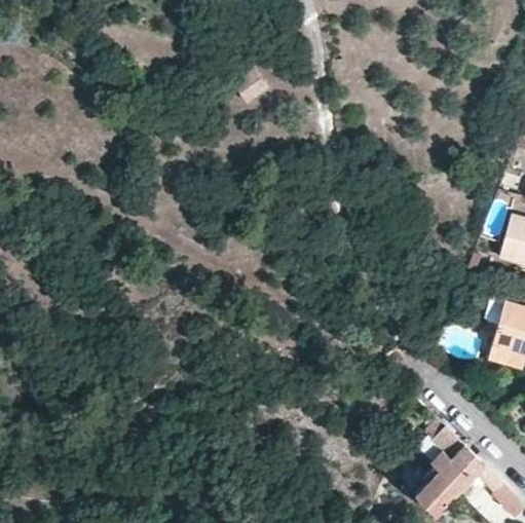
[(524,218),(512,215),(499,259),(524,266),(524,218)]
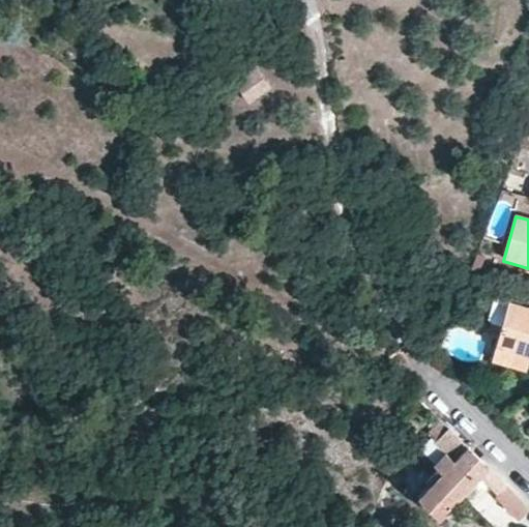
[(528,310),(508,303),(491,362),(526,374),(528,363),(528,310)]
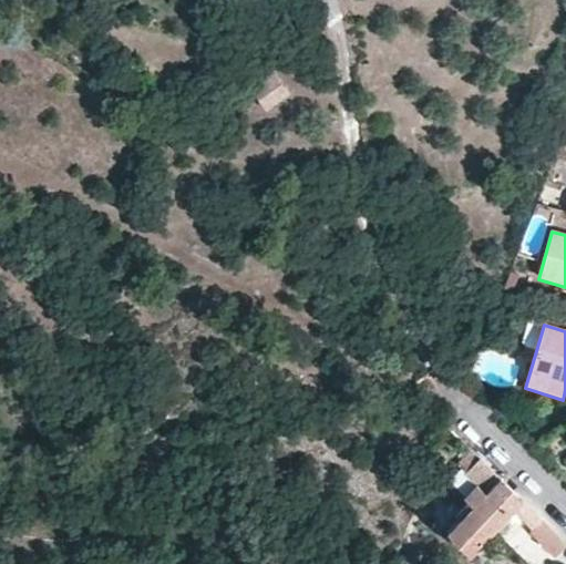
[(465,474),(481,459),(473,452),(459,468),(465,474)]
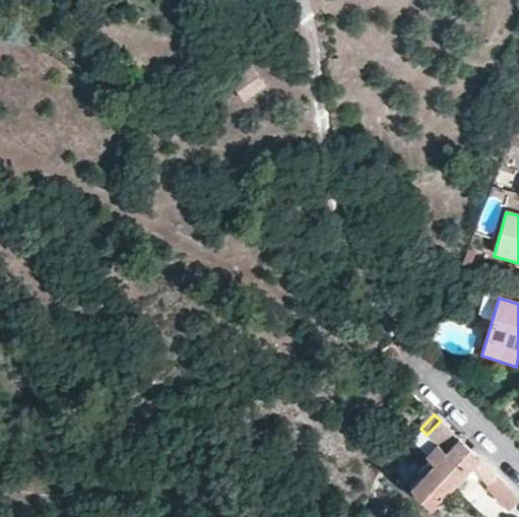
[(459,440),(441,421),(427,435),(437,445),(426,457),(434,465),(418,481),(440,502),(475,466),(454,445),(459,440)]
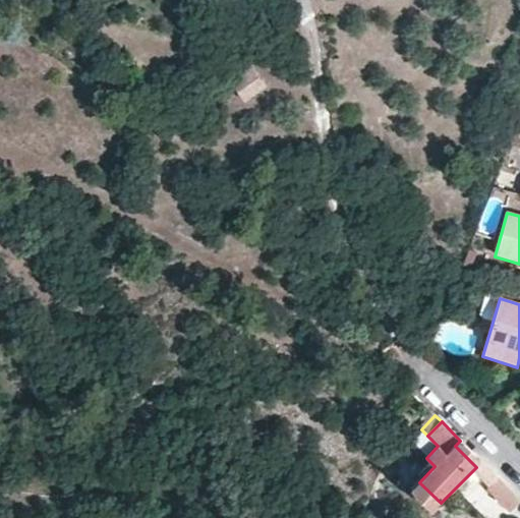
[(481,462),(460,441),(455,446),(476,467),(481,462)]
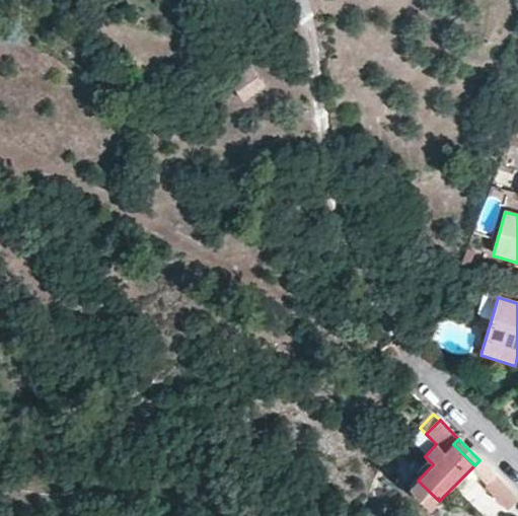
[(517,498),(497,475),(486,489),(509,511),(517,501),(517,498)]
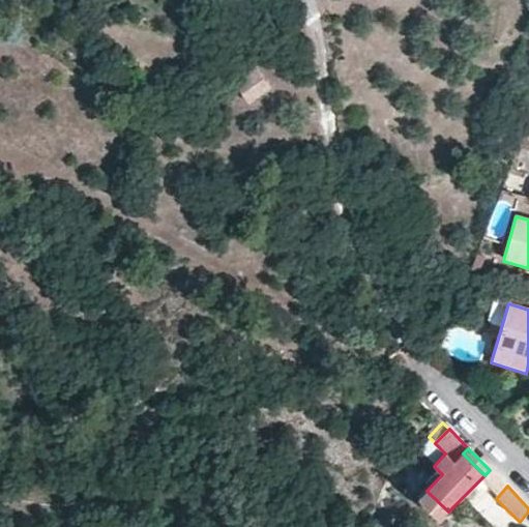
[(448,511),(427,491),(418,498),(440,520),(448,511)]
